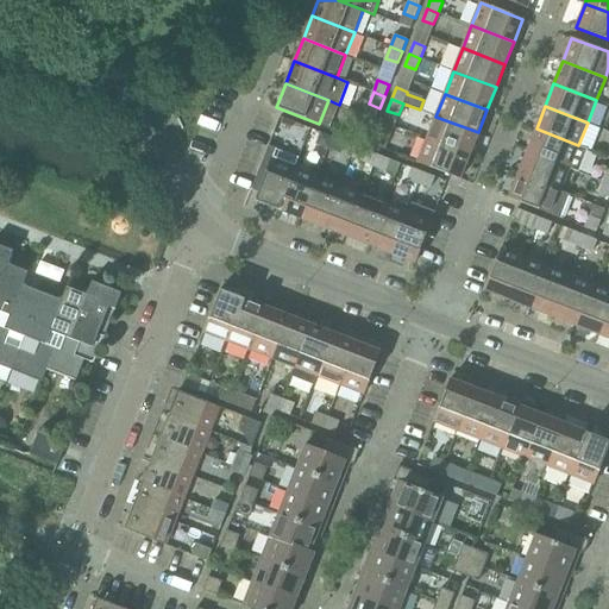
[(435,117),(427,139),(470,155),(478,132),(435,117)]
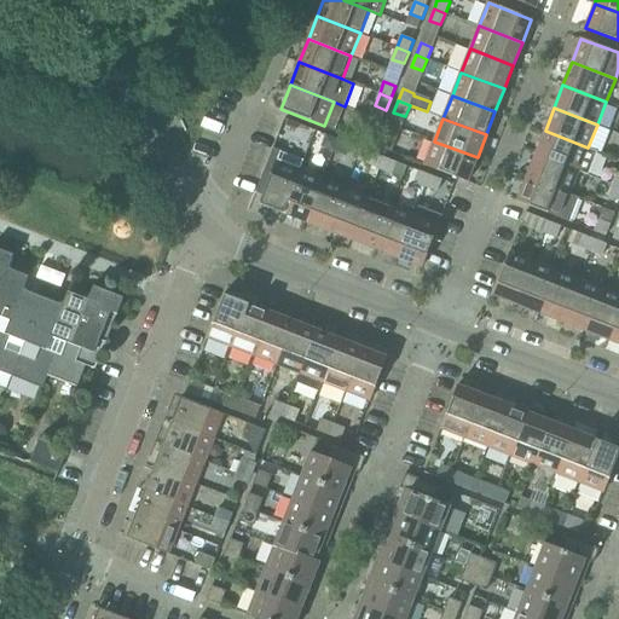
[(365,128),(362,139),(372,144),(377,133),(365,128)]
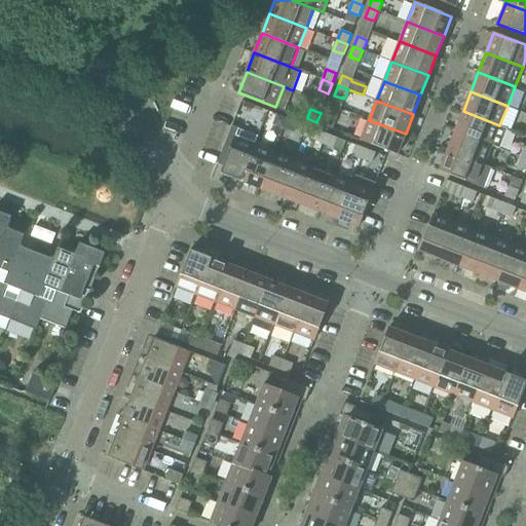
[(463,111),(455,130),(492,145),(499,148),(508,128),(499,125),(463,111)]
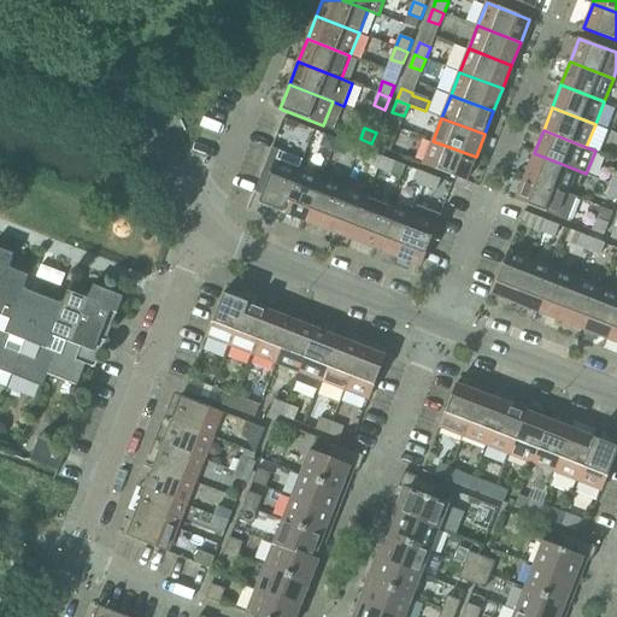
[(322,146),(333,151),(338,139),(325,134),(322,146)]
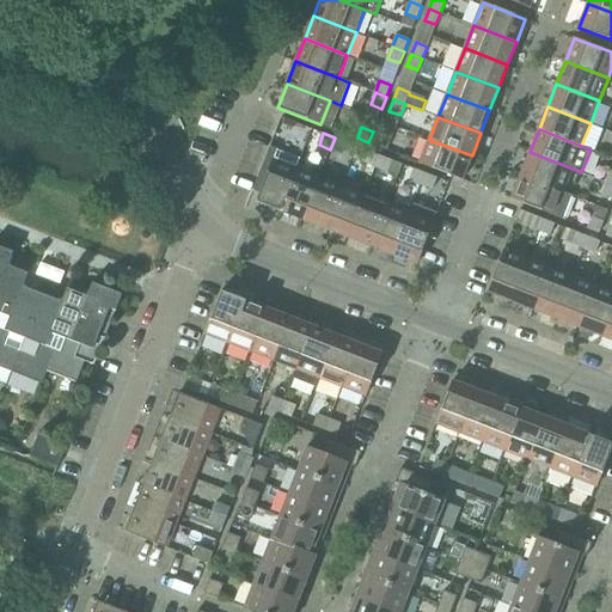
[(375,145),(386,150),(391,139),(380,134),(375,145)]
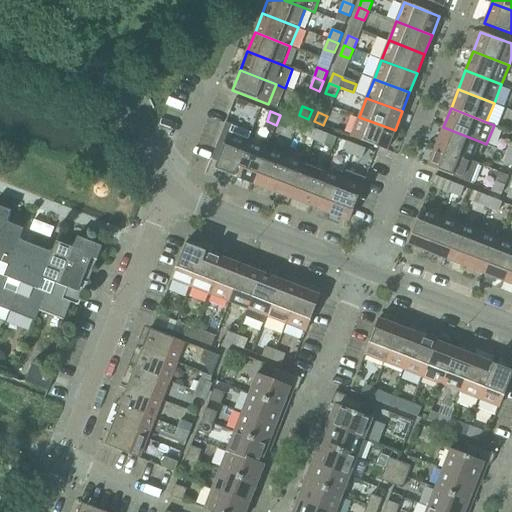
[(280,115),(276,125),(286,128),(290,119),(280,115)]
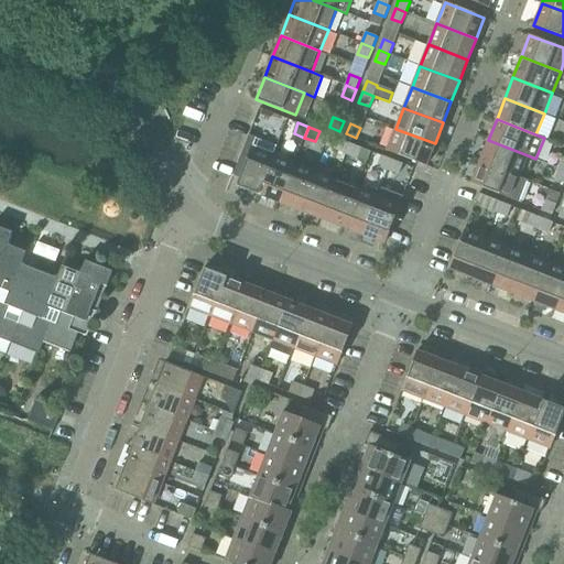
[(435,143),(396,129),(387,150),(426,165),(435,143)]
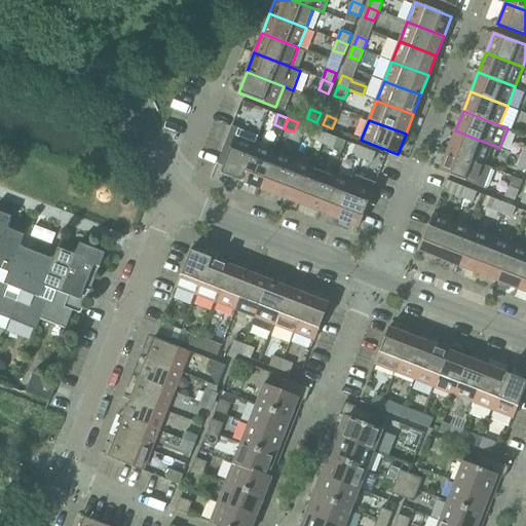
[(221,174),(240,181),(255,144),(258,136),(232,125),(218,163),(223,165),(221,174)]
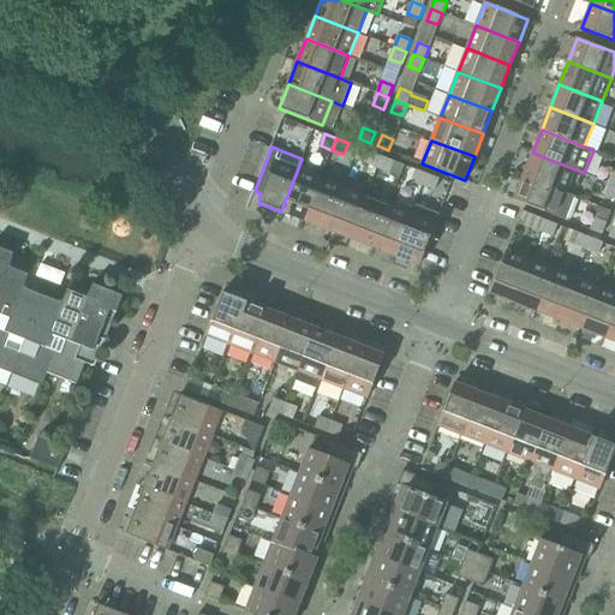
[(366,163),(377,167),(382,156),(370,151),(366,163)]
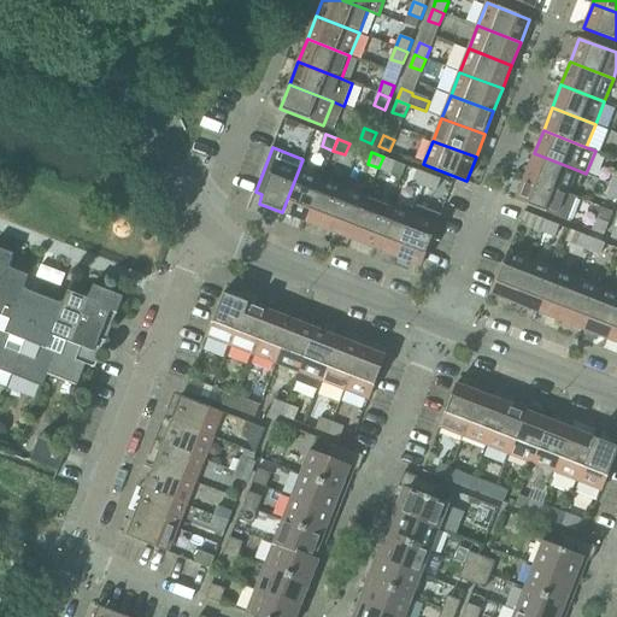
[(534,153),(526,176),(568,193),(577,170),(534,153)]
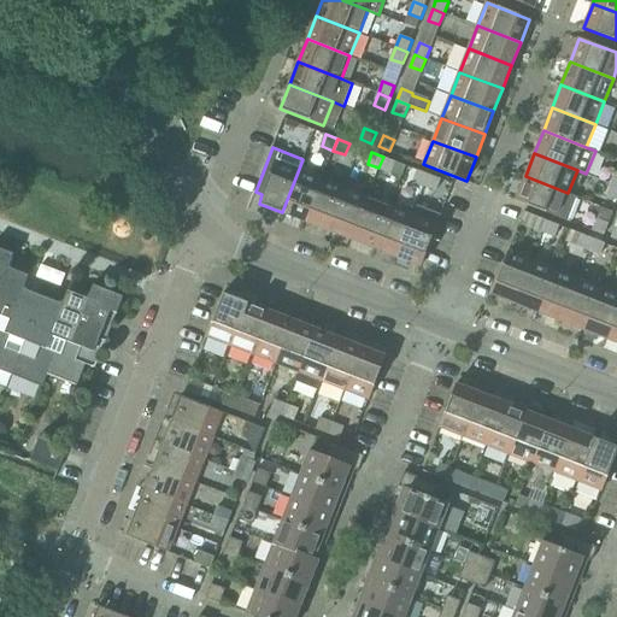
[(383,157),(378,168),(401,177),(406,165),(383,157)]
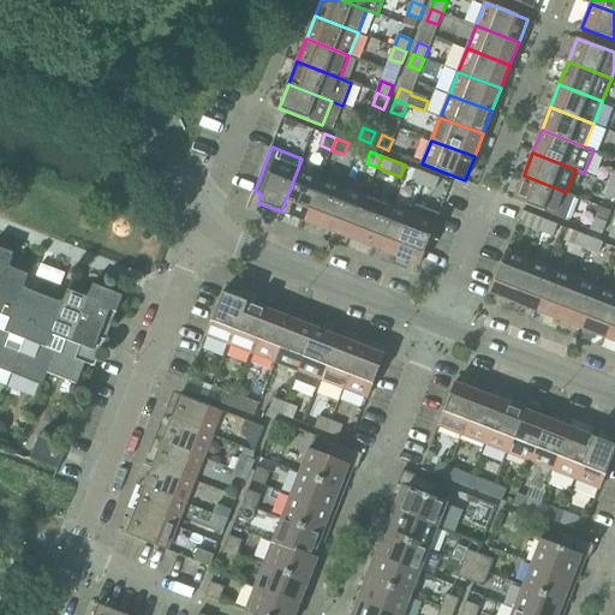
[(281,212),(304,221),(321,178),(298,168),(281,212)]
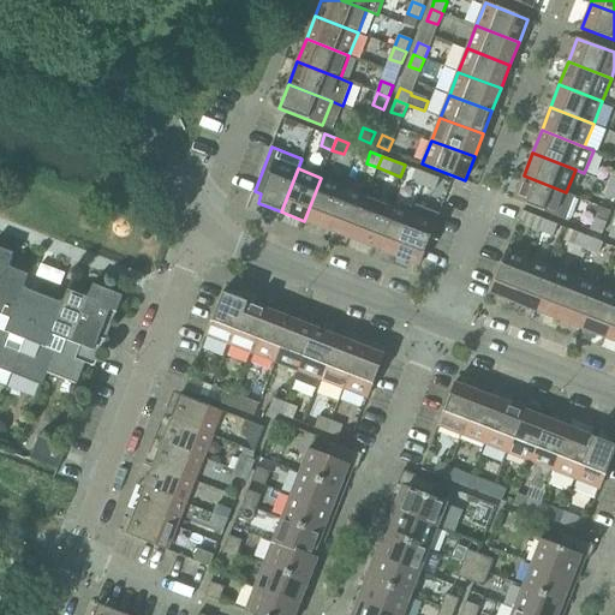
[(412,180),(423,185),(428,174),(416,169),(412,180)]
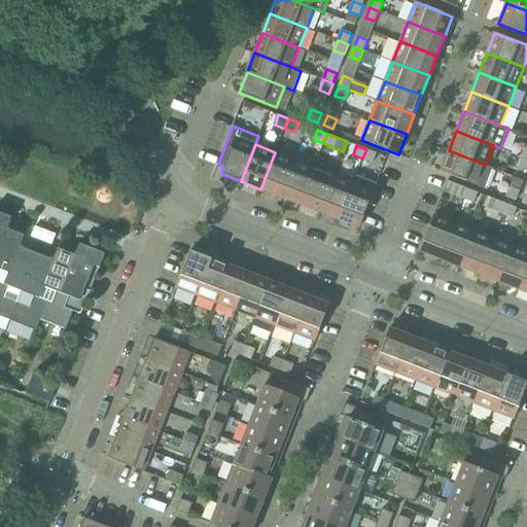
[(366,149),(362,159),(373,163),(377,153),(366,149)]
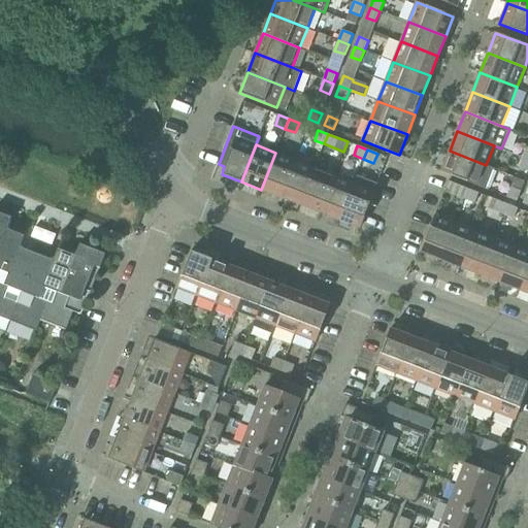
[(486,165),(450,151),(441,171),(488,190),(496,169),(486,165)]
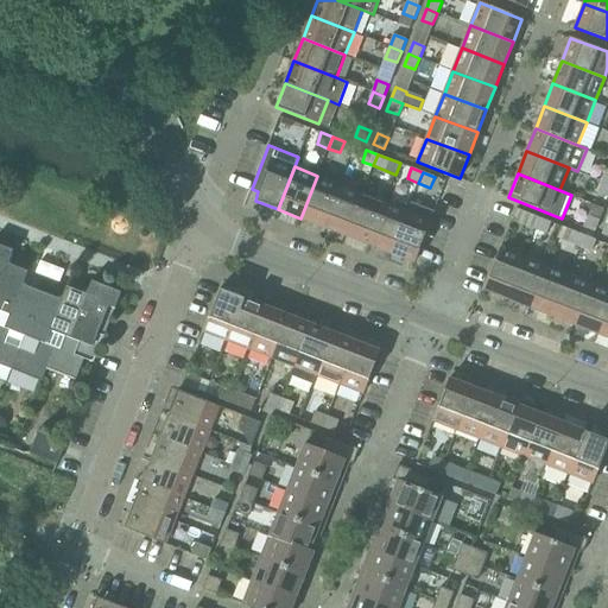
[(301,219),(323,227),(340,184),(317,176),(301,219)]
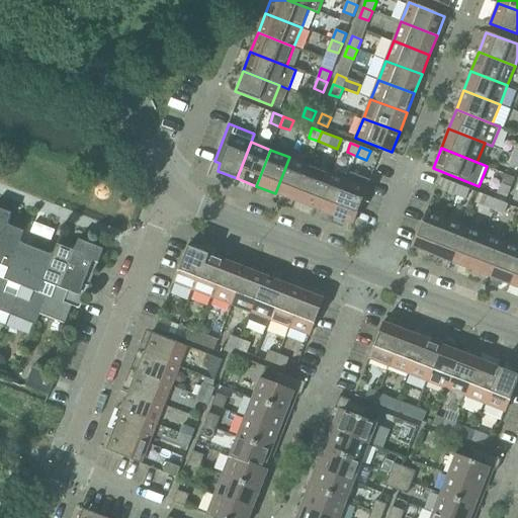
[(517,156),(513,154),(509,164),(517,167),(517,156)]
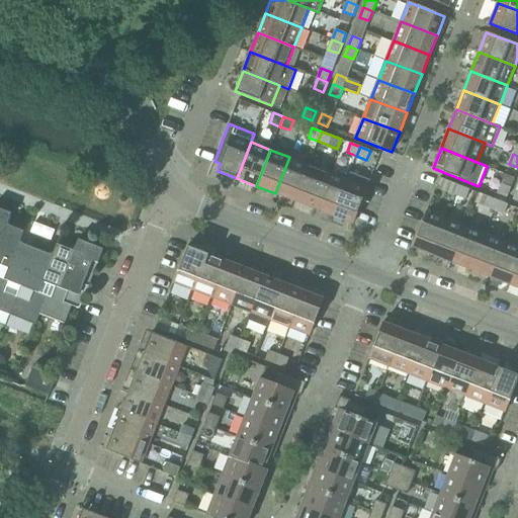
[(275,193),(294,200),(309,165),(289,157),(275,193)]
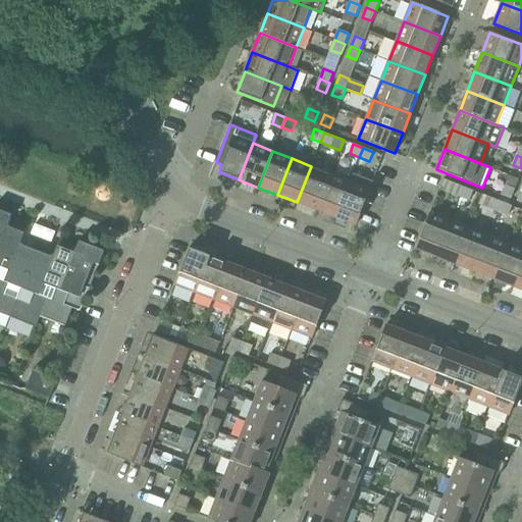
[(297,202),(316,210),(330,173),(311,166),(297,202)]
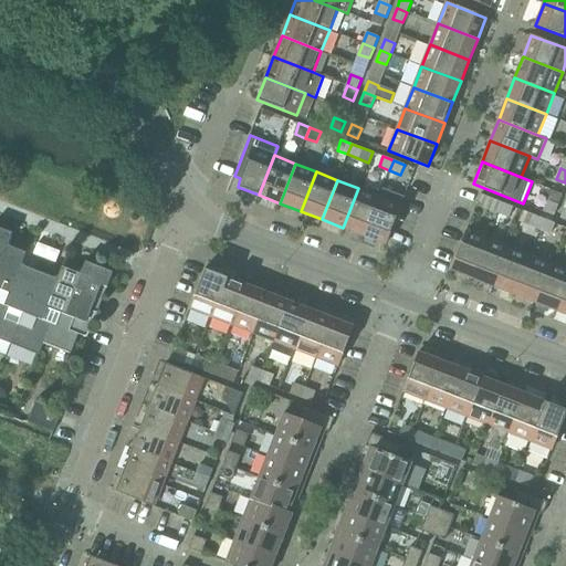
[(343,228),(364,236),(379,197),(358,188),(343,228)]
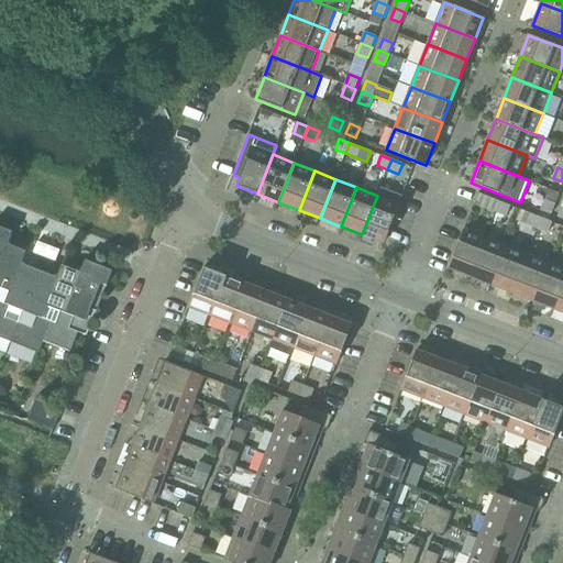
[(377,196),(362,234),(384,243),(399,203),(403,196),(379,187),(377,195),(377,196)]
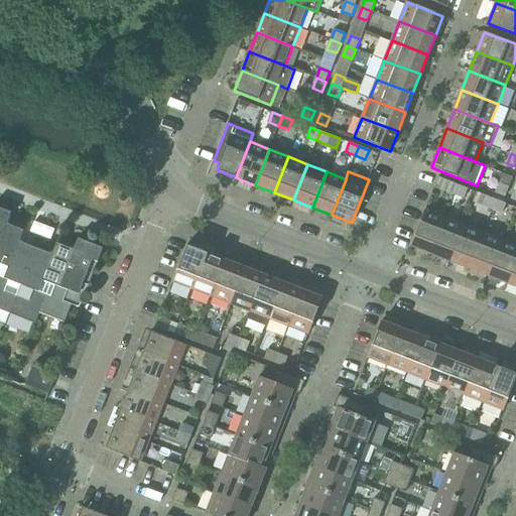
[(458,184),(439,177),(435,186),(455,195),(458,184)]
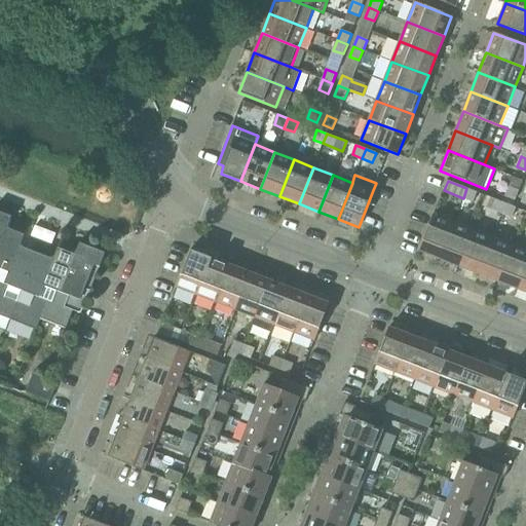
[(505,196),(515,200),(519,190),(510,187),(505,196)]
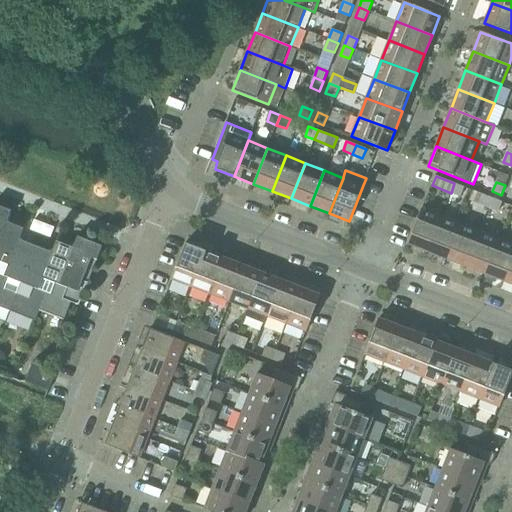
[(454,183),(451,193),(461,196),(464,187),(454,183)]
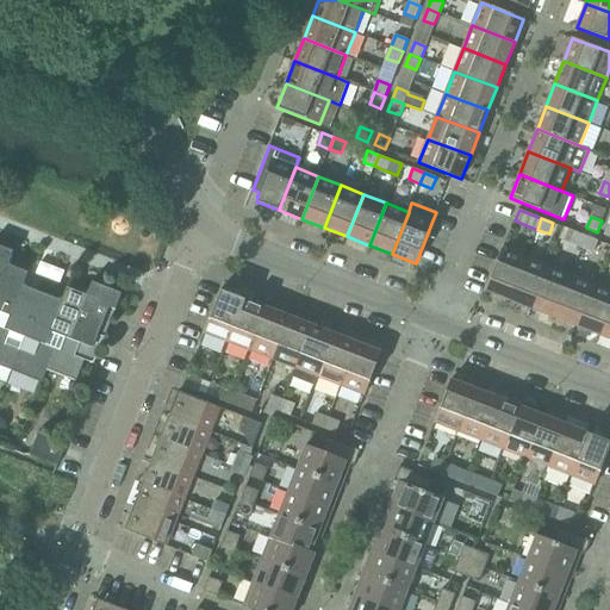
[(587,236),(565,226),(560,238),(583,247),(587,236)]
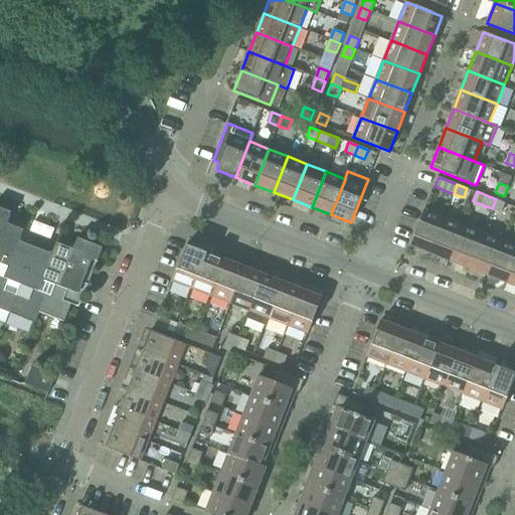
[(496,199),(492,208),(502,212),(505,203),(496,199)]
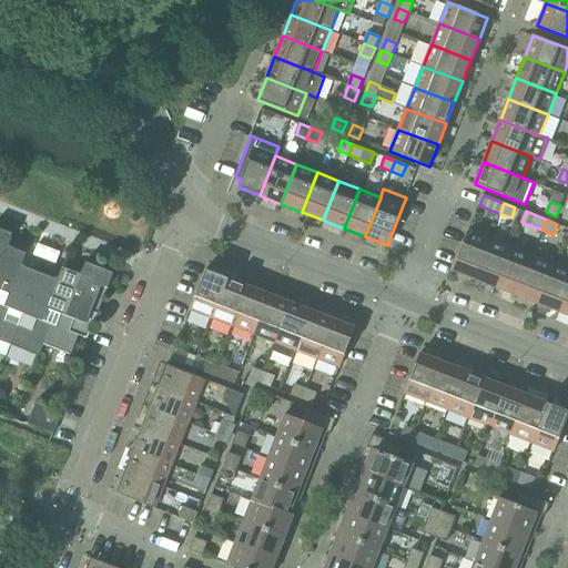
[(0,266),(8,246),(13,234),(0,229),(0,266)]
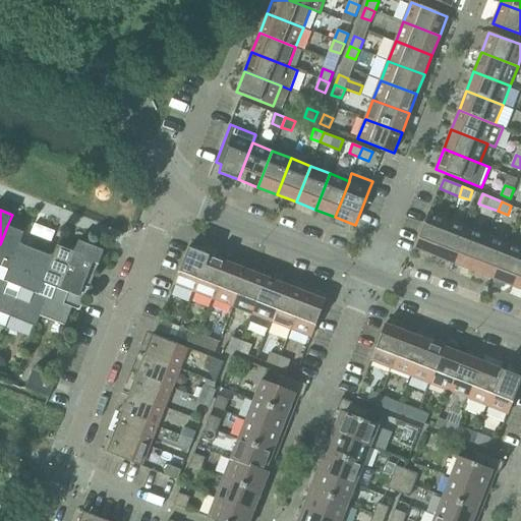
[(415,248),(436,256),(450,220),(429,212),(415,248)]
